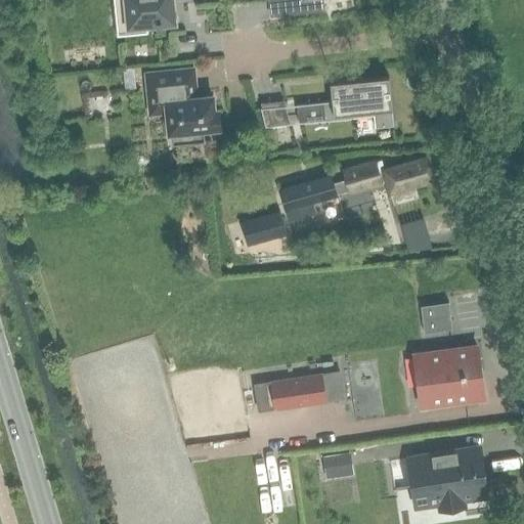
[(125,0),(128,27),(175,23),(172,0),(125,0)]
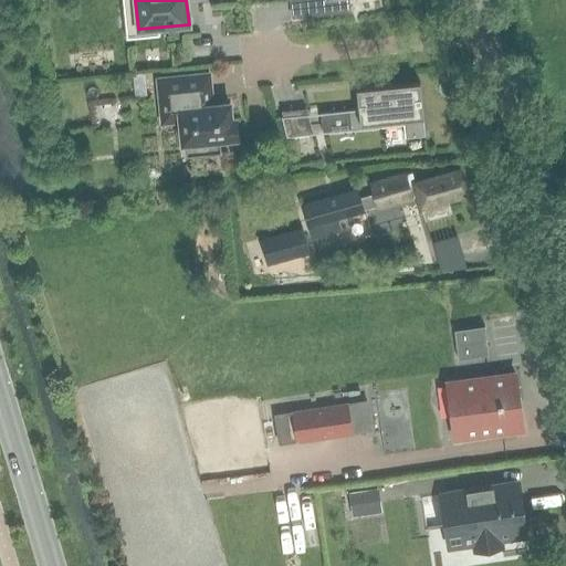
[(317,0),(320,16),(349,12),(348,0),(317,0)]
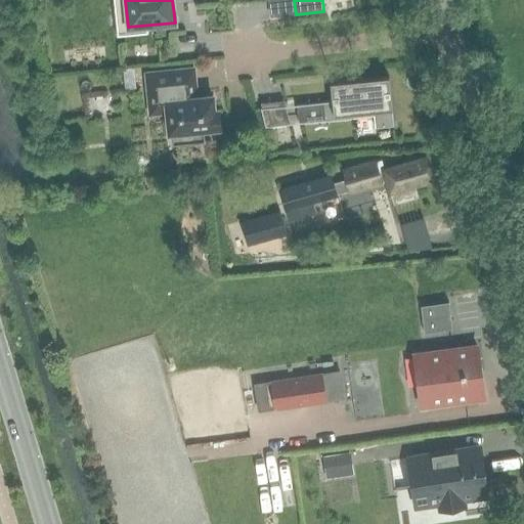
[(123,69),(125,88),(136,87),(134,68),(123,69)]
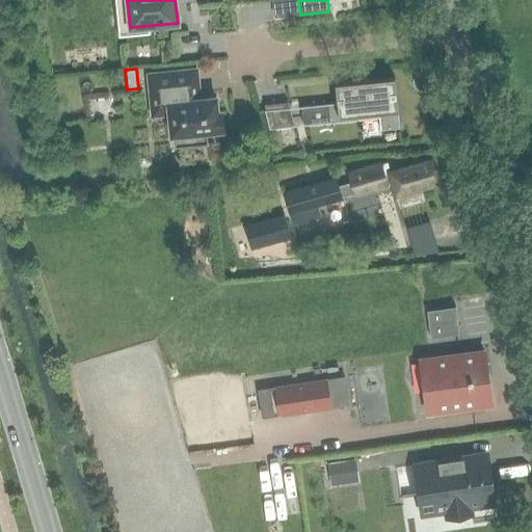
[(198,100),(195,71),(149,76),(153,116),(169,114),(171,136),(190,134),(191,147),(208,144),(207,132),(222,130),(220,112),(217,112),(215,98),(198,100)]
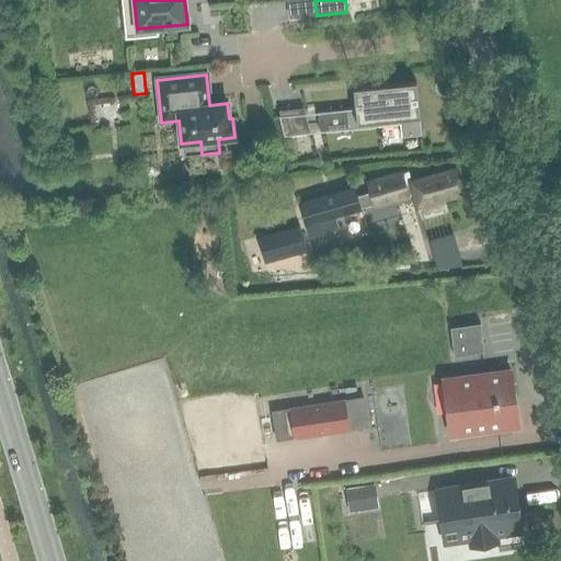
[(356,109),(345,110),(318,113),(320,133),(347,129),(379,126),(379,122),(399,119),(401,137),(421,135),(418,98),(416,82),(353,89),(355,104),(356,109)]
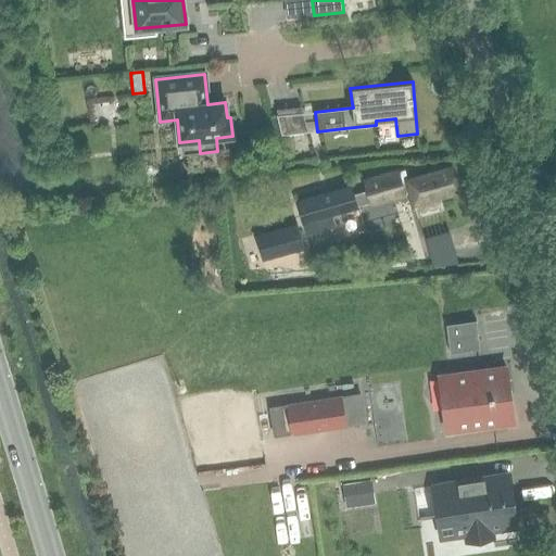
[(311,105),(285,106),(286,131),(312,130),(311,105)]
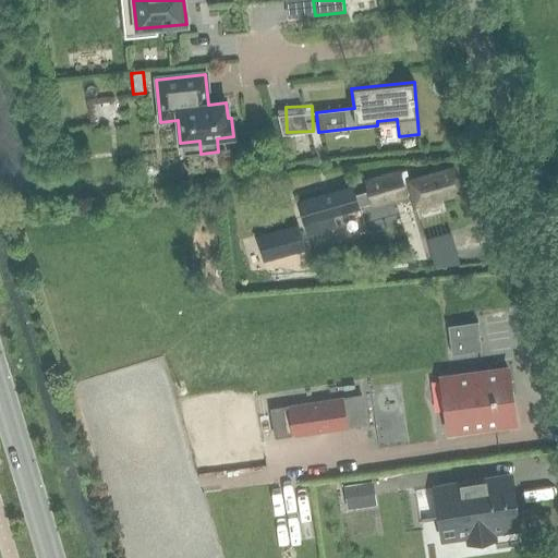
[(458,187),(459,184),(458,180),(456,178),(452,169),(409,181),(405,171),(400,172),(400,171),(362,182),(363,183),(366,195),(355,198),(352,185),(296,201),(304,228),(360,211),(359,210),(370,207),(412,195),(419,217),(444,210),(441,199),(460,194),(458,187)]
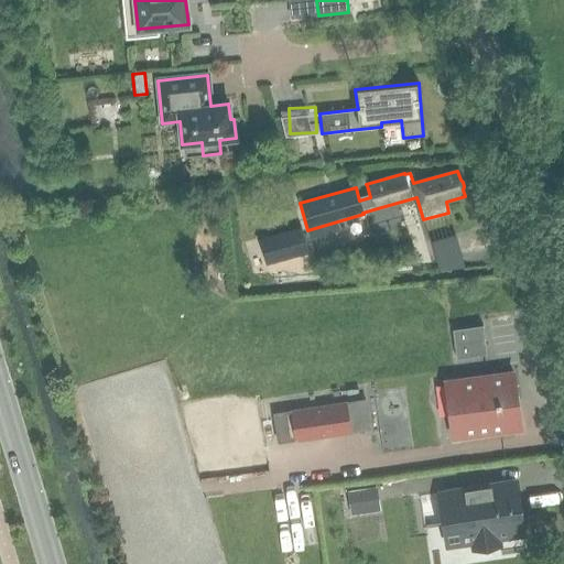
[(258,239),(266,266),(308,253),(301,227),(258,239)]
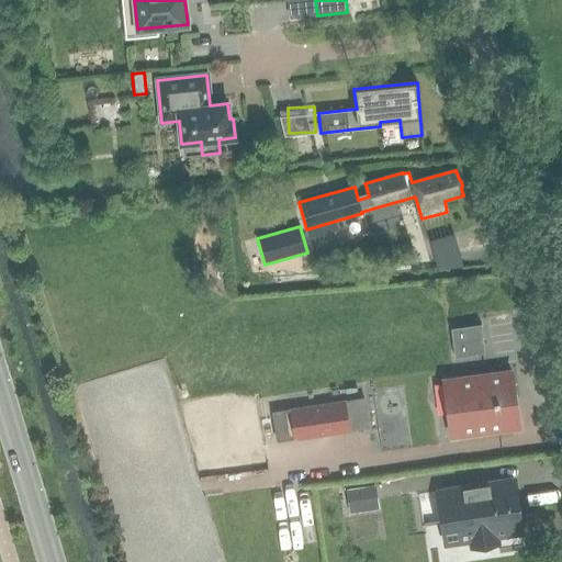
[(439,238),(445,269),(469,265),(463,234),(439,238)]
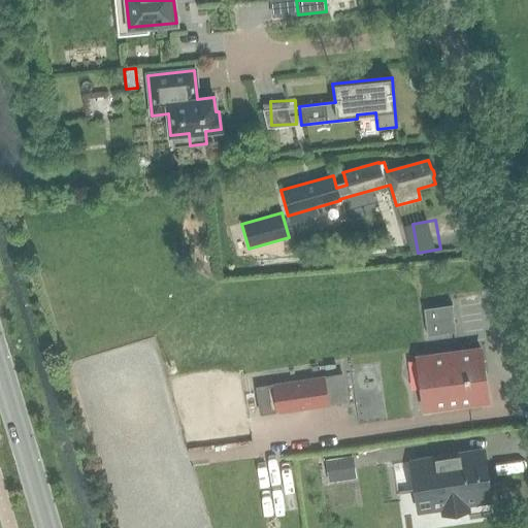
[(431,305),(436,334),(464,330),(459,300),(431,305)]
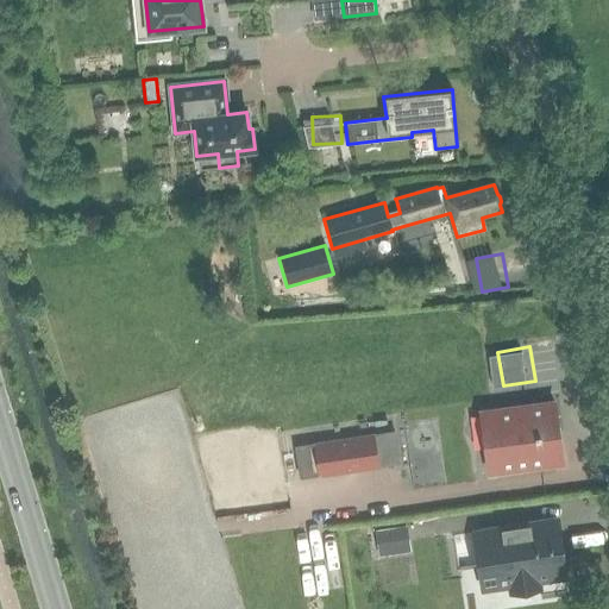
[(554,403),(493,412),(497,447),(485,449),(485,451),(490,450),(493,471),(554,464),(551,432),(557,431),(557,433),(558,433),(554,403)]
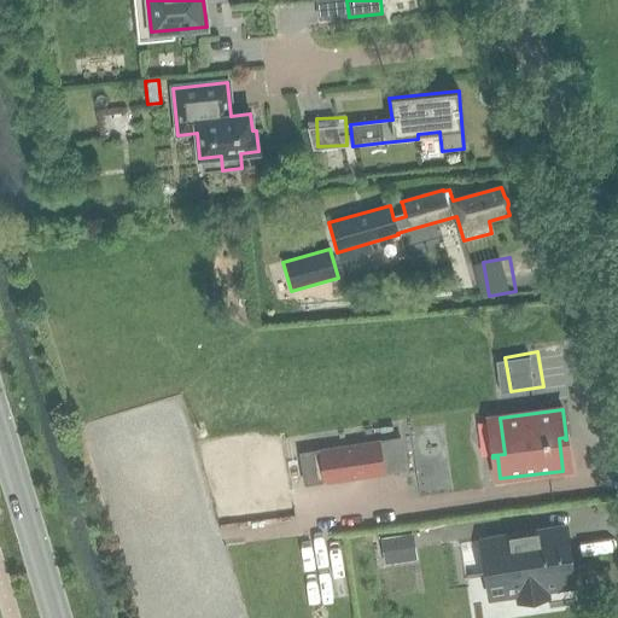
[(318,450),(301,453),(307,485),(322,483),(385,473),(380,441),(379,439),(318,449),(318,450)]
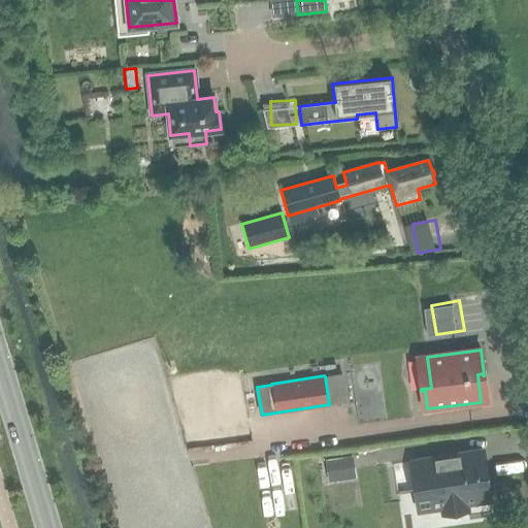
[(482,451),(413,461),(416,485),(416,486),(417,492),(417,493),(420,510),(442,507),(442,514),(467,509),(466,503),(489,500),(486,476),(489,476),(488,475),(486,475),(485,470),(488,469),(487,468),(485,469),(482,451)]
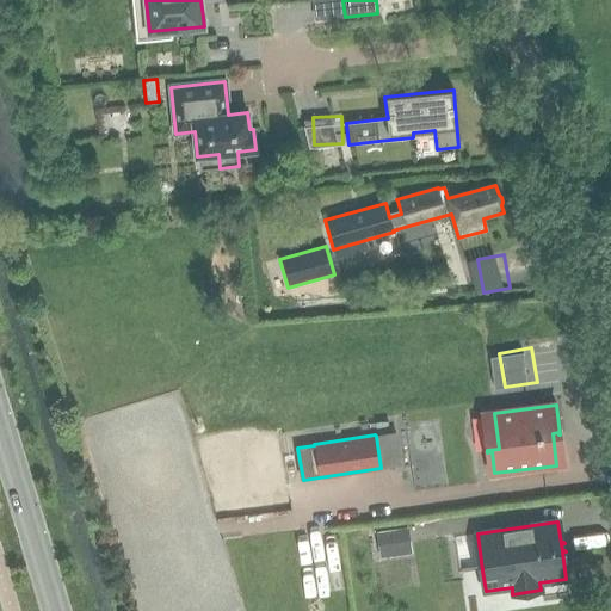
[(402,530),(376,534),(380,557),(406,554),(402,530)]
